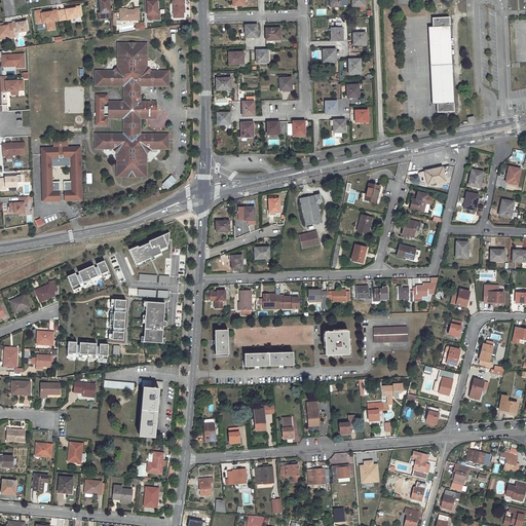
[(110,14),(108,0),(98,0),(100,10),(102,9),(103,15),(110,14)]
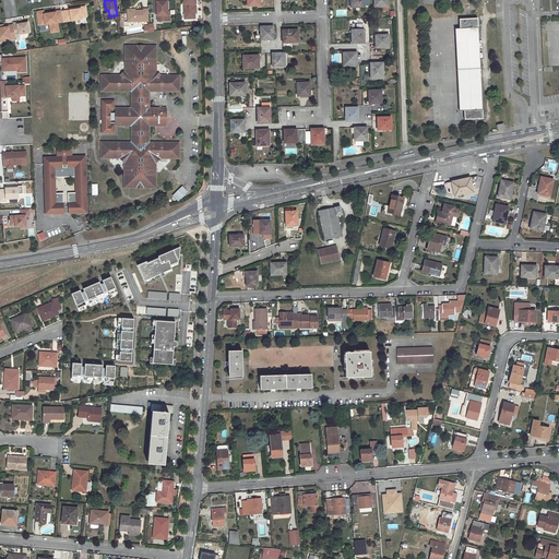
[(166,0),(154,0),(154,12),(157,12),(157,18),(162,16),(163,18),(163,20),(169,20),(169,13),(166,13),(166,11),(167,11),(166,0)]
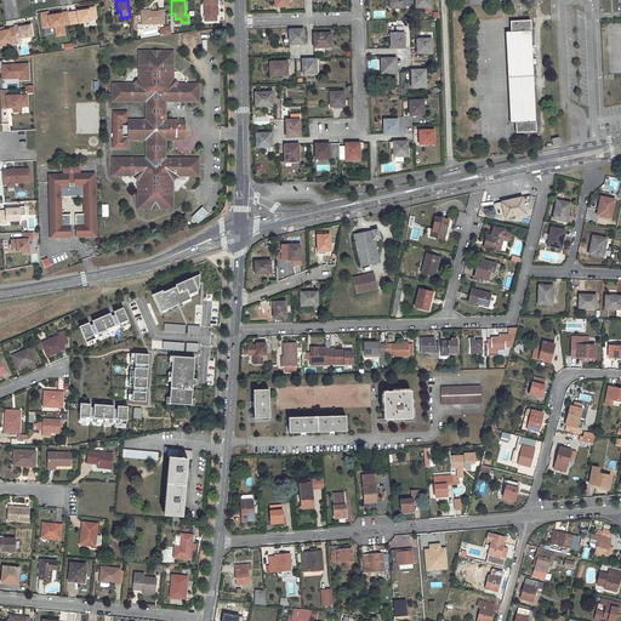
[(216,0),(203,0),(204,18),(212,18),(212,20),(216,20),(216,13),(217,13),(217,6),(215,6),(214,6),(214,4),(215,4),(217,4),(216,0)]
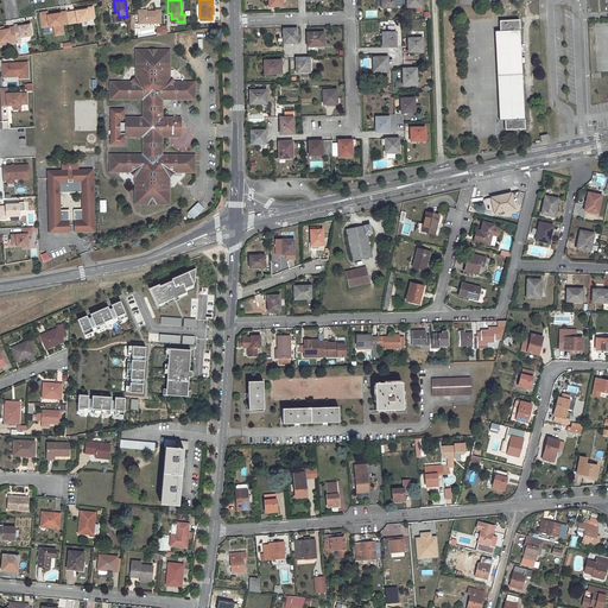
[(77,8),(65,10),(67,20),(67,21),(87,18),(87,17),(93,16),(92,5),(86,6),(86,7),(77,8)]
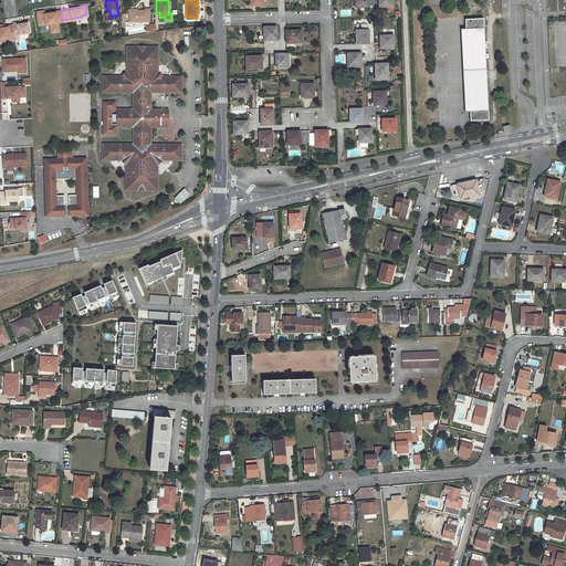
[(136,11),(128,11),(128,21),(150,20),(149,8),(145,8),(145,10),(136,10),(136,11)]
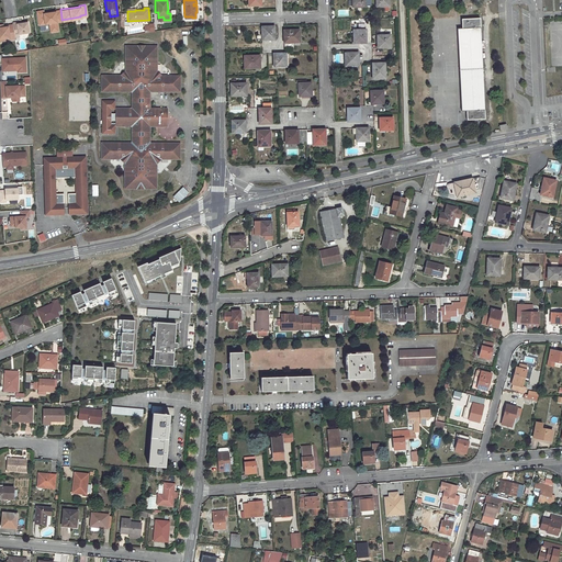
[(36,12),(37,23),(48,21),(49,30),(57,29),(56,20),(55,10),(54,10),(43,11),(42,10),(37,11),(36,12)]
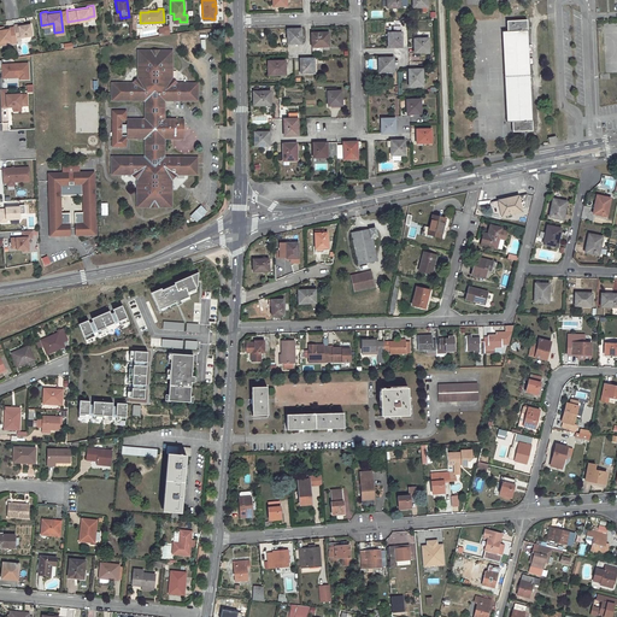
[(533,121),(527,31),(528,31),(527,21),(507,21),(507,31),(503,31),(503,35),(513,34),(515,71),(505,71),(507,122),(512,122),(512,131),(534,131),(533,121)]
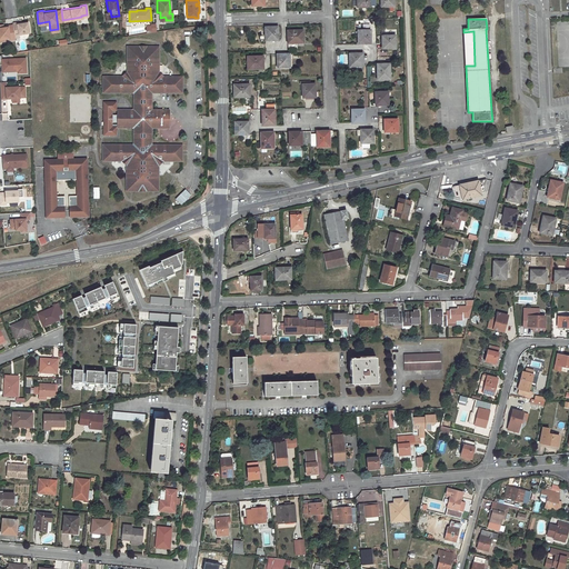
[(11,22),(13,35),(18,35),(18,32),(28,30),(27,20),(20,21),(16,21),(16,20),(11,20),(11,22)]
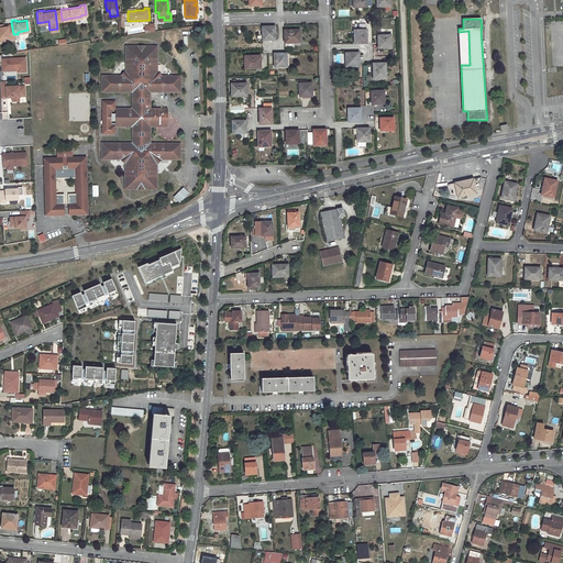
[(1,22),(0,22),(0,35),(3,35),(8,35),(8,37),(13,36),(13,34),(11,22),(6,23),(7,24),(2,24),(1,23),(1,22)]
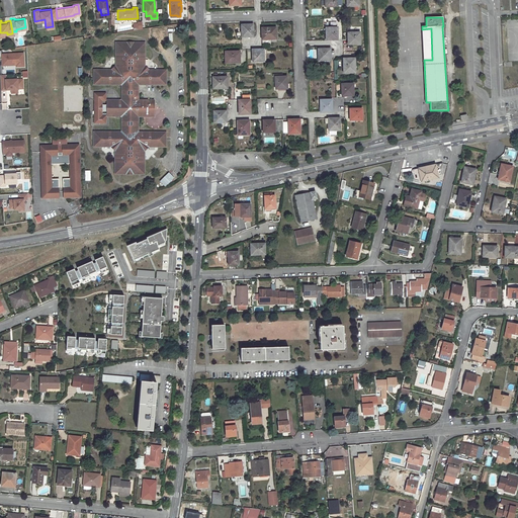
[(253,24),(241,25),(242,37),(253,37),(253,24)]
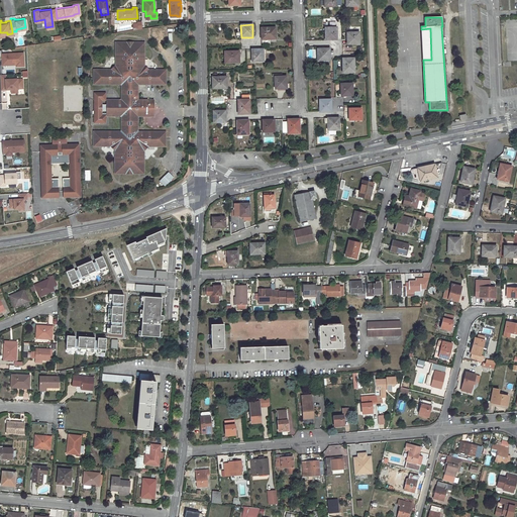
[(276,27),(261,28),(262,39),(269,39),(276,39),(276,27)]
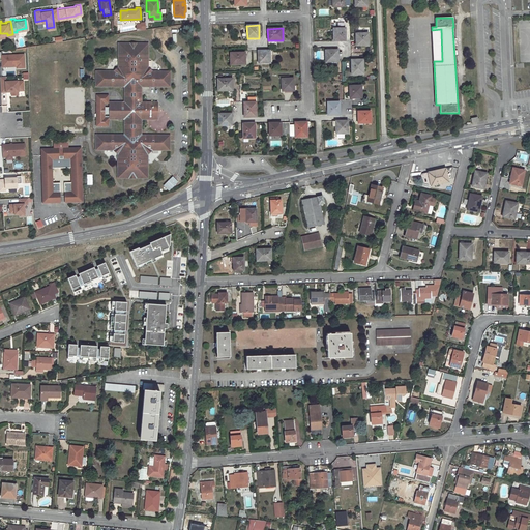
[(345,28),(333,29),(333,40),(346,40),(345,28)]
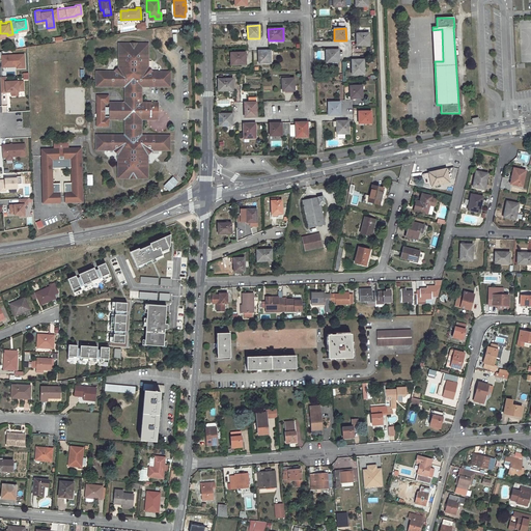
[(442,29),(432,30),(435,61),(443,61),(442,29)]
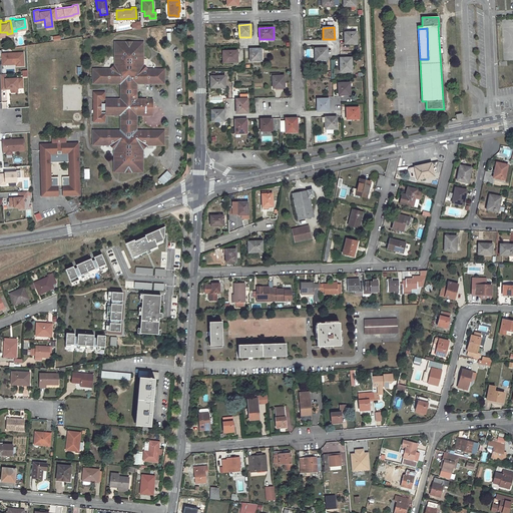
[(357,32),(345,32),(345,44),(357,44),(357,32)]
